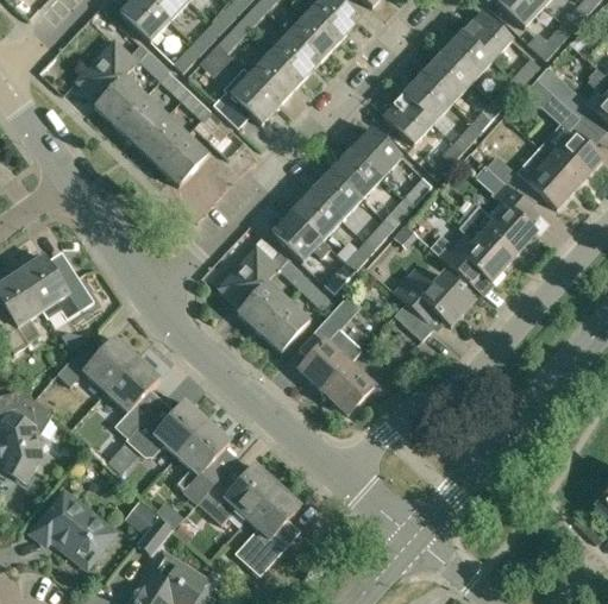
[(171,23),(146,0),(132,0),(120,14),(151,44),(171,23)]
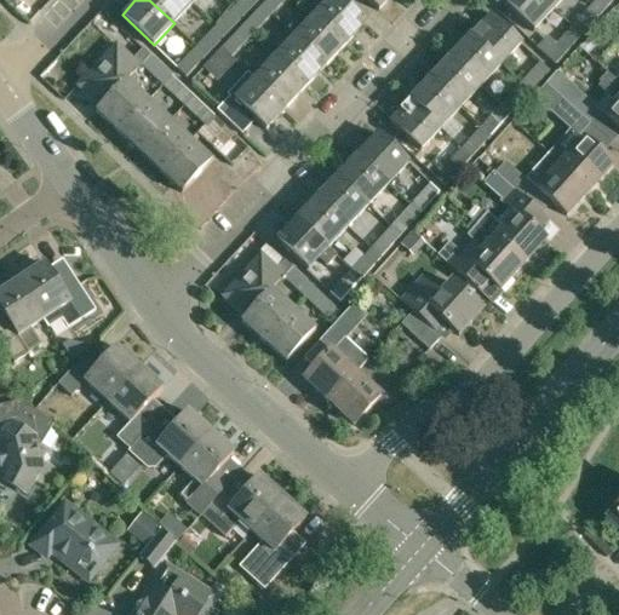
[(149,0),(175,23),(195,1),(194,0),(149,0)]
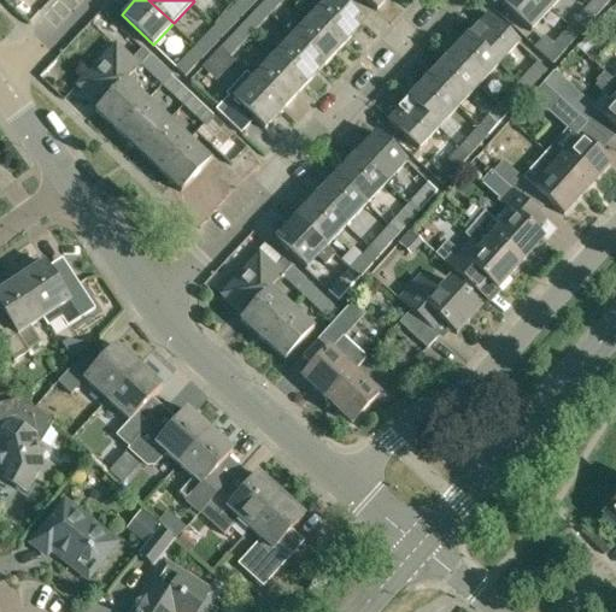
[(238,0),(236,1),(246,10),(254,0),(238,0)]
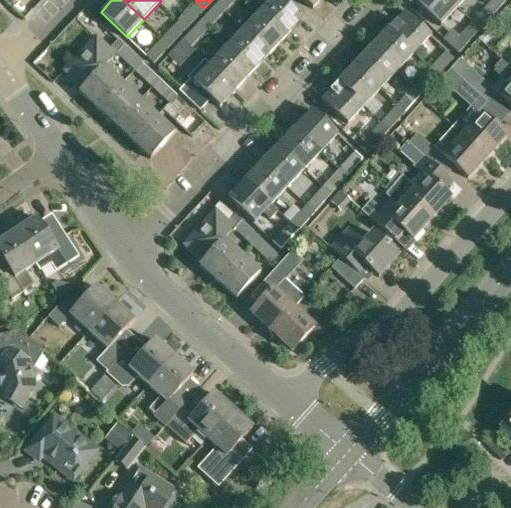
[(217,2),(224,9),(232,0),(219,0),(217,2)]
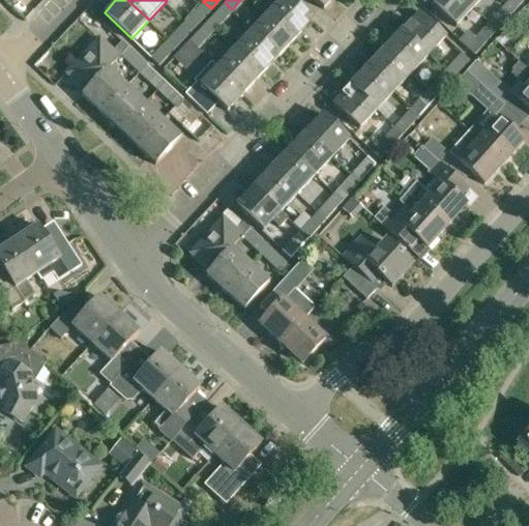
[(278,0),(269,10),(297,36),(315,18),(295,0),(278,0)]
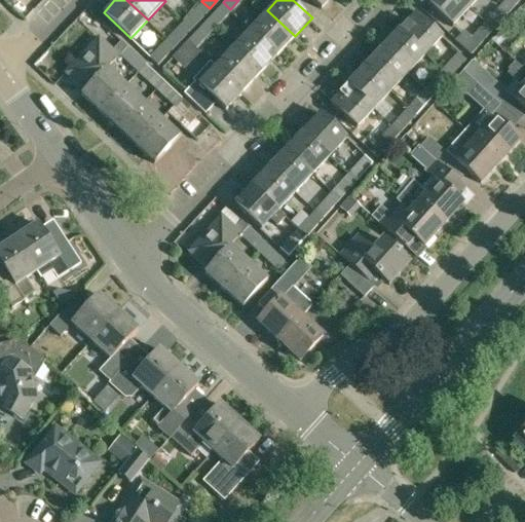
[(471,6),(464,0),(428,0),(453,25),(471,6)]
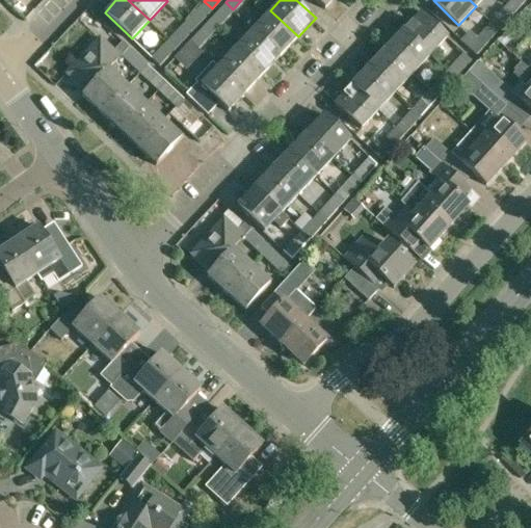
[(509,0),(508,2),(516,10),(526,0),(509,0)]
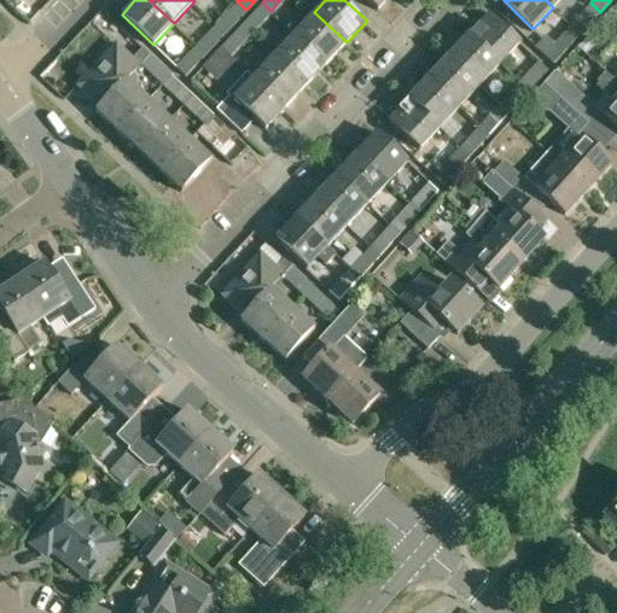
[(242,23),(242,24),(251,33),(271,11),(262,3),(258,5),(255,10),(252,12),(242,23)]
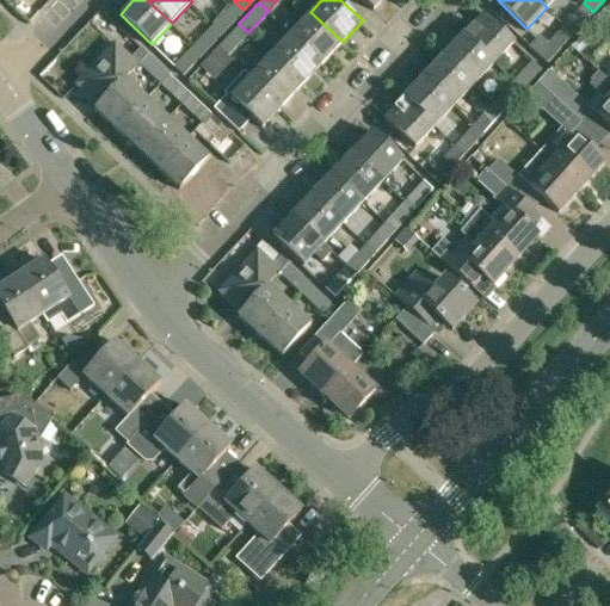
[(593,12),(584,2),(565,24),(574,32),(593,12)]
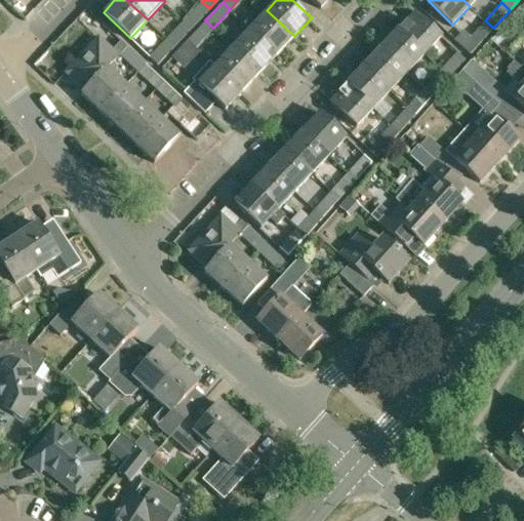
[(523,8),(520,5),(512,14),(516,18),(511,24),(521,32),(523,29),(523,8)]
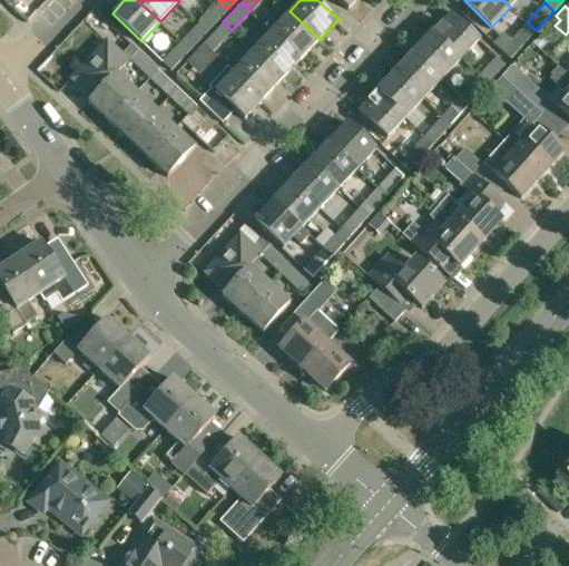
[(212,8),(199,21),(208,29),(218,19),(221,16),(212,8)]
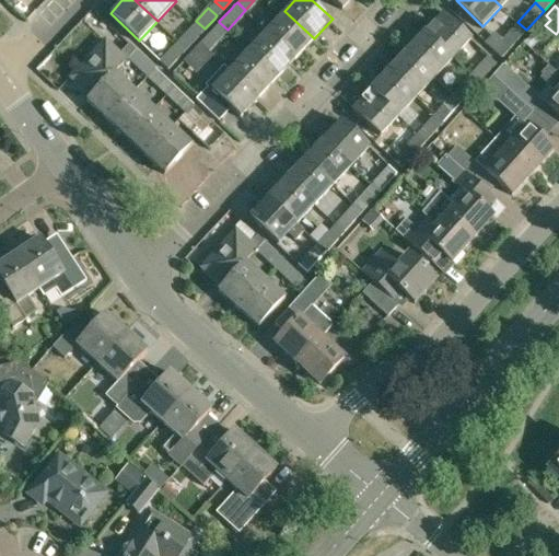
[(113,25),(96,11),(88,21),(103,36),(113,25)]
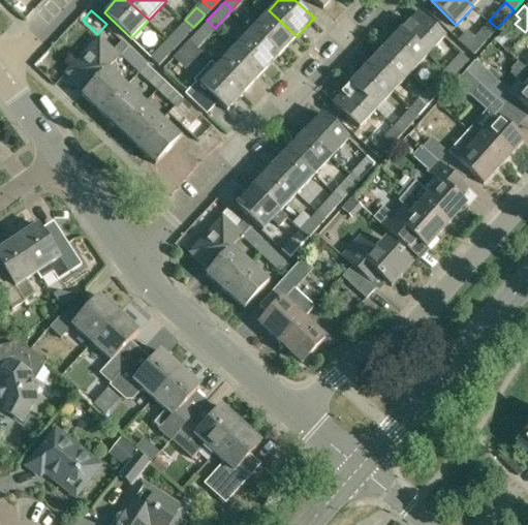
[(297,36),(269,10),(252,29),(279,55),(297,36)]
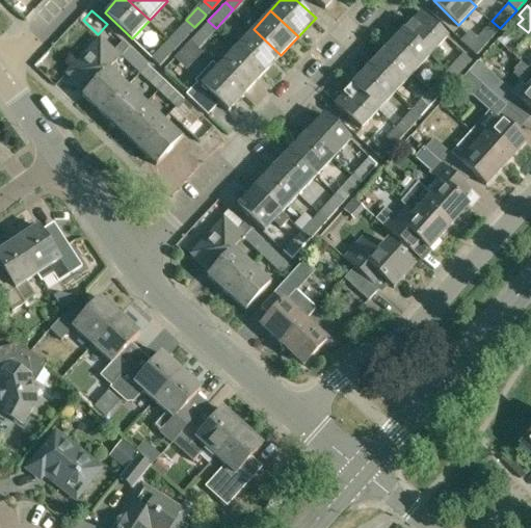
[(404,29),(431,55),(449,36),(422,10),(404,29)]
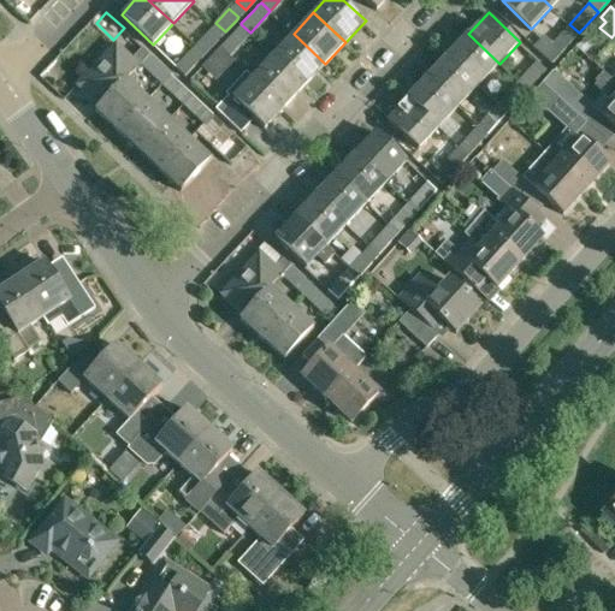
[(216,23),(196,43),(205,52),(206,52),(216,41),(219,39),(223,35),(225,31),(216,23)]
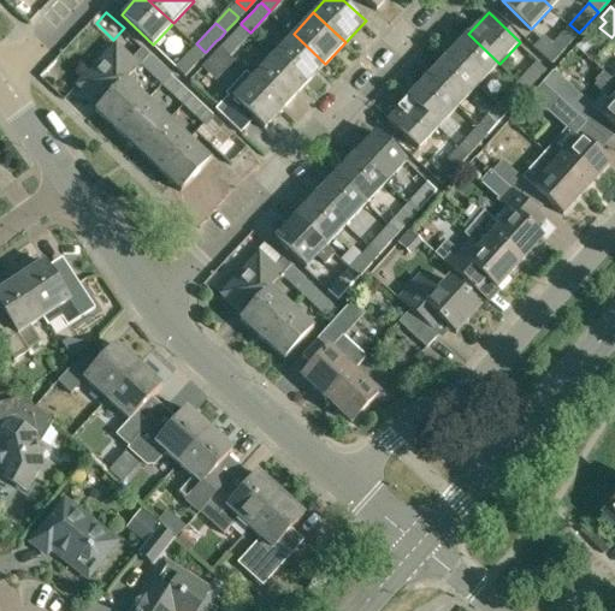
[(231,34),(228,37),(237,46),(250,33),(241,24),(231,34)]
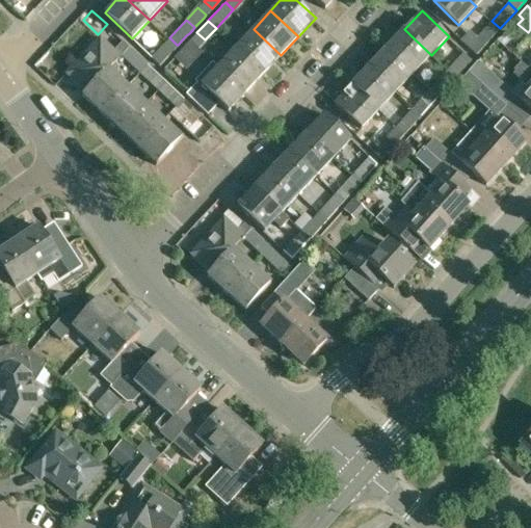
[(500,28),(492,21),(478,34),(471,27),(461,37),(478,53),(500,28)]
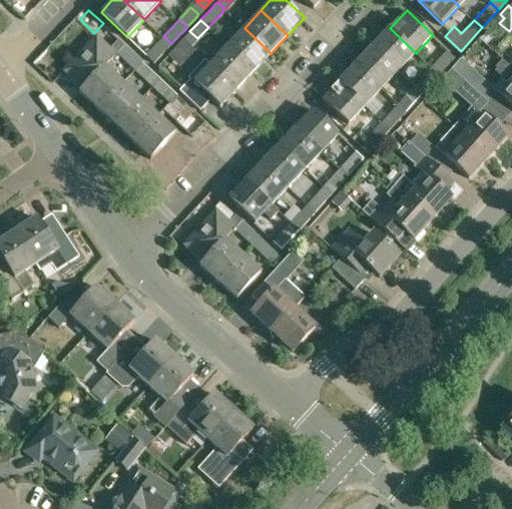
[(271,53),(244,28),(227,45),(253,70),(271,53)]
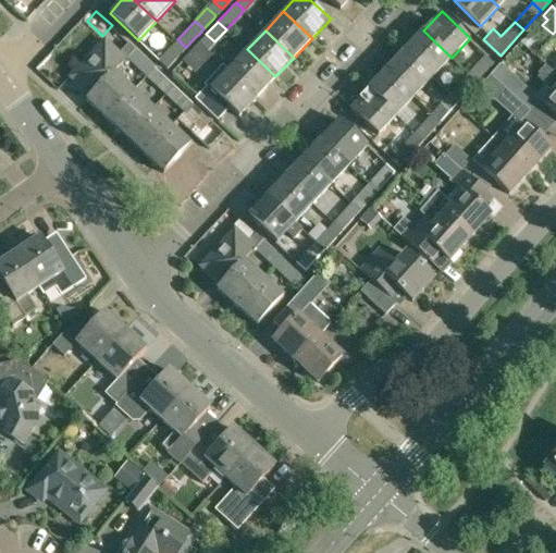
[(423,31),(406,50),(433,76),(452,58),(423,31)]
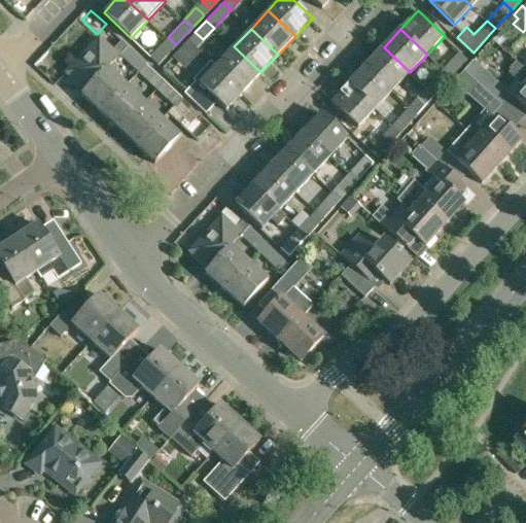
[(120,54),(129,44),(123,38),(113,47),(100,34),(66,70),(85,89),(108,66),(120,54)]
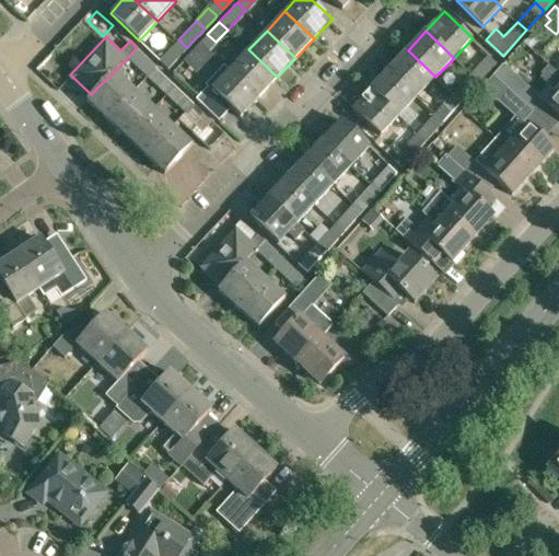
[(178,39),(173,46),(181,54),(184,50),(186,47),(178,39)]
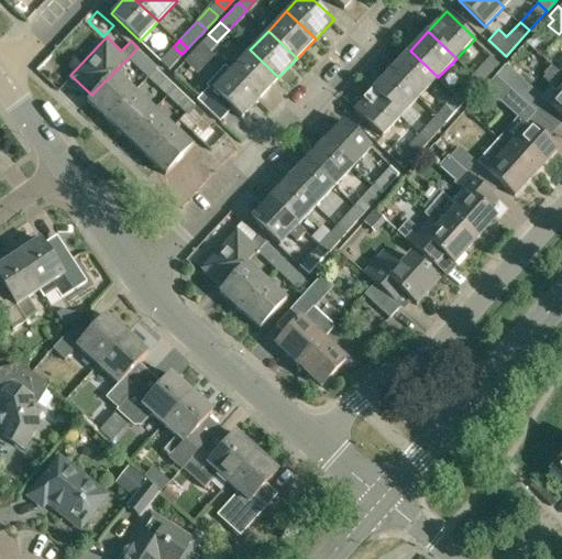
[(201,41),(194,51),(201,58),(210,50),(201,41)]
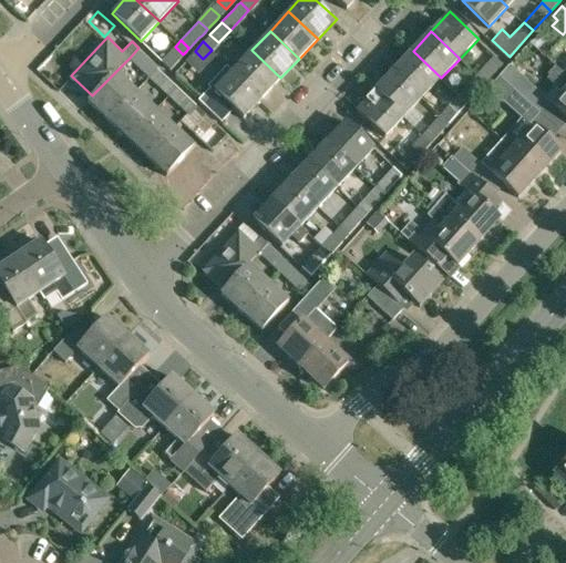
[(139,48),(130,58),(150,75),(158,67),(139,49),(139,48)]
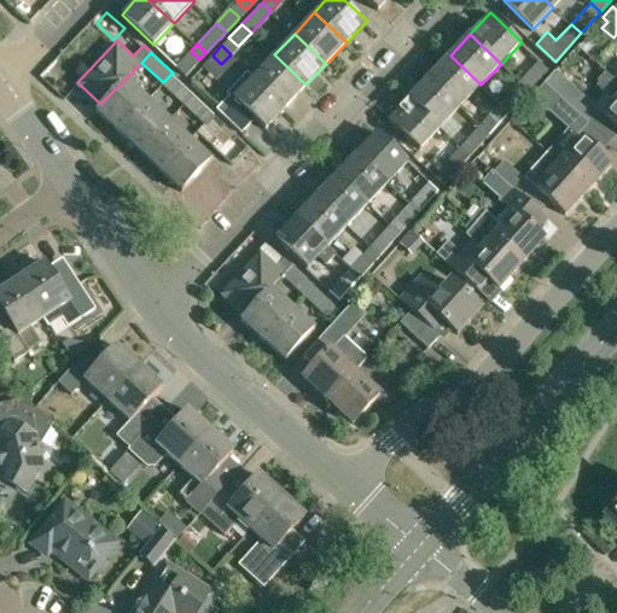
[(187,54),(178,65),(186,74),(197,63),(187,54)]
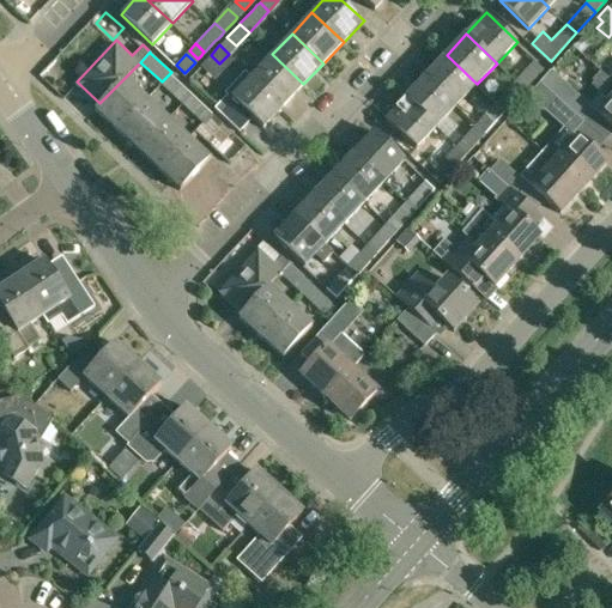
[(272,54),(252,76),(284,105),(303,84),(272,54)]
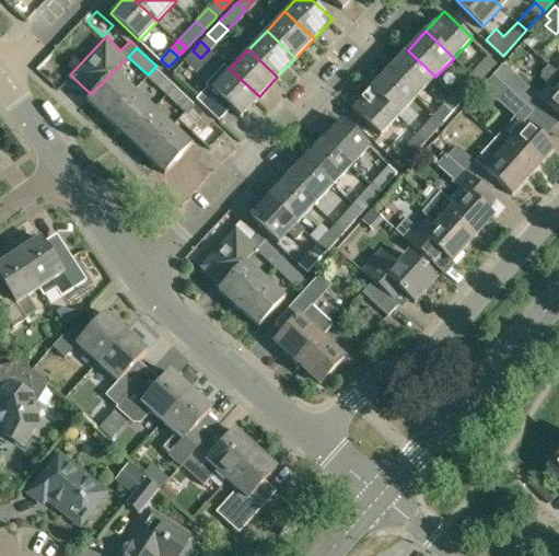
[(408,50),(389,69),(418,96),(435,77),(408,50)]
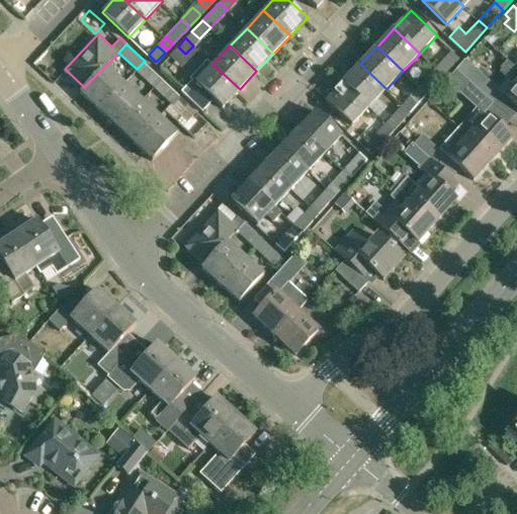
[(452,49),(435,68),(443,76),(460,57),(452,49)]
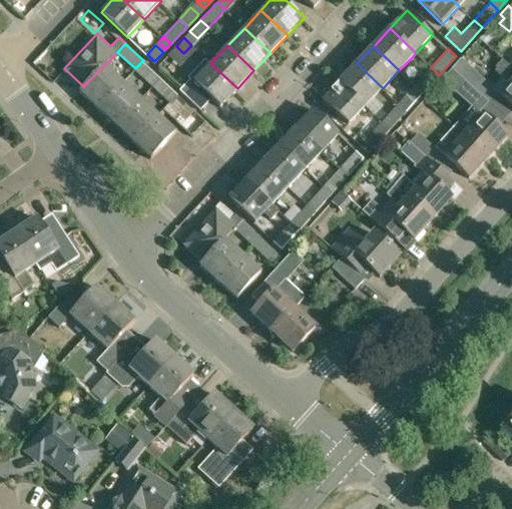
[(511,63),(503,57),(496,65),(502,70),(502,75),(510,82),(500,92),(511,102),(511,63)]
